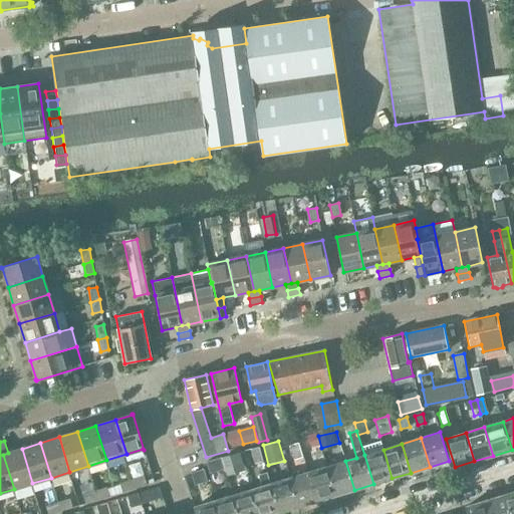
[(259,447),(251,449),(255,464),(263,461),(259,447)]
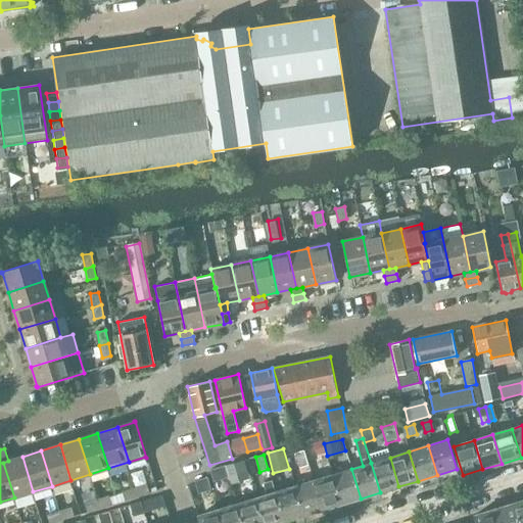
[(297,457),(300,467),(308,464),(304,455),(297,457)]
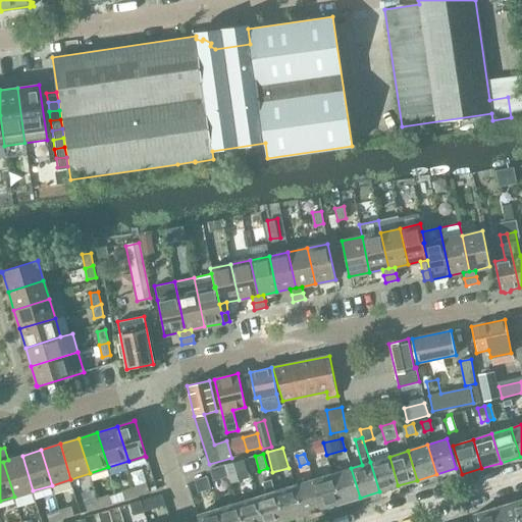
[(22,456),(8,460),(3,462),(14,497),(33,490),(22,456)]
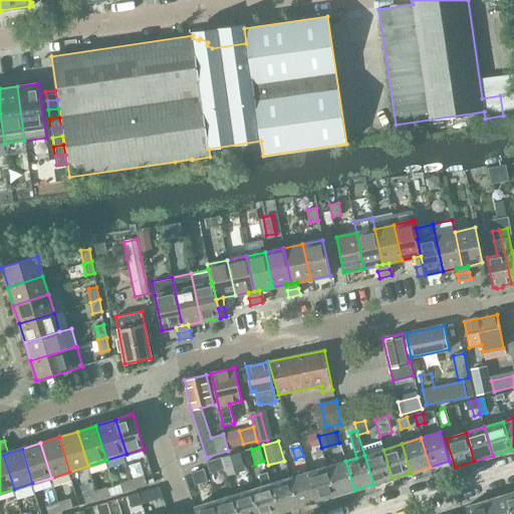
[(383,450),(364,455),(373,484),(392,478),(383,450)]
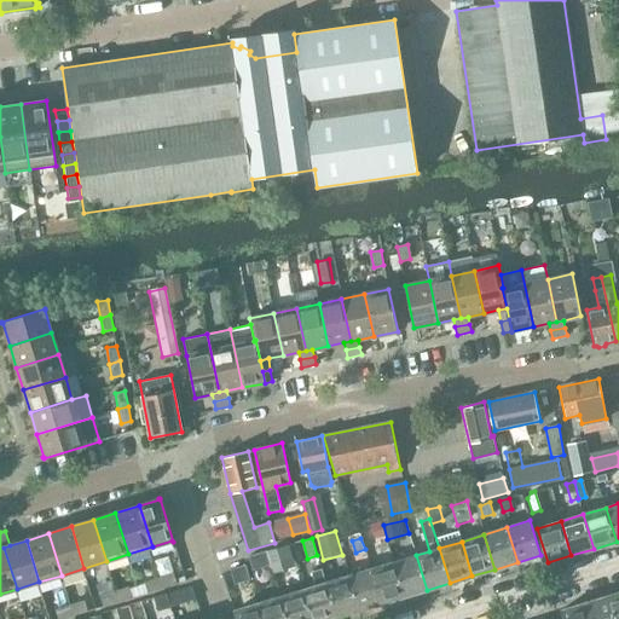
[(289,545),(277,548),(266,551),(271,565),(273,573),(295,567),(289,545)]
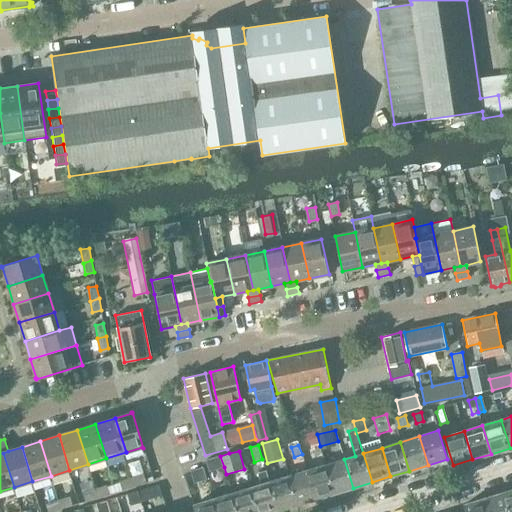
[(205,460),(209,472),(223,468),(220,456),(205,460)]
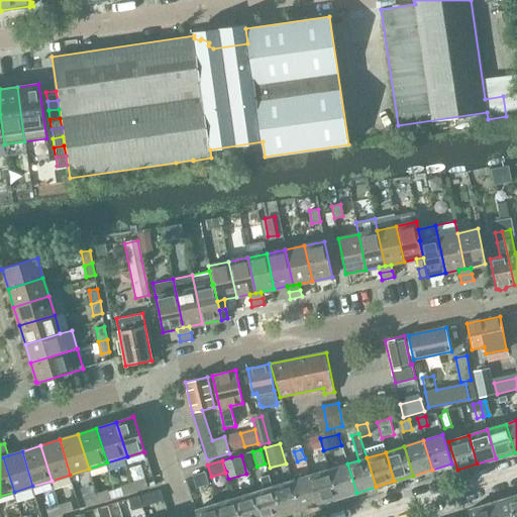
[(347,463),(328,470),(337,498),(356,493),(347,463)]
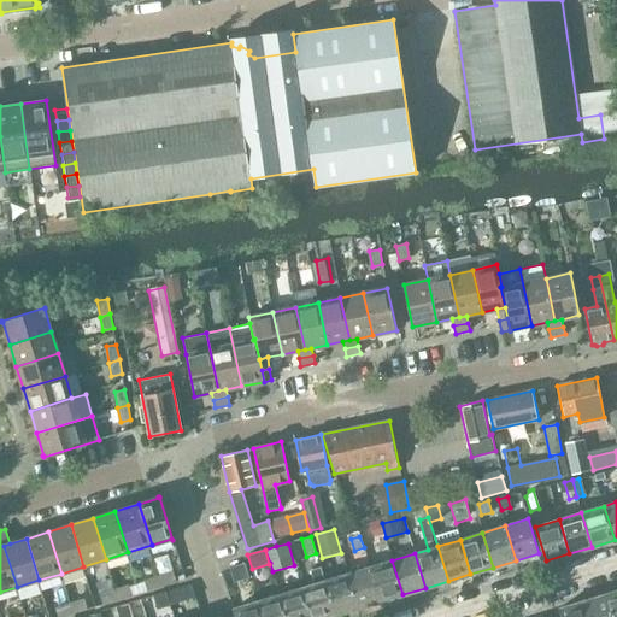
[(392,560),(370,568),(381,601),(403,594),(392,560)]
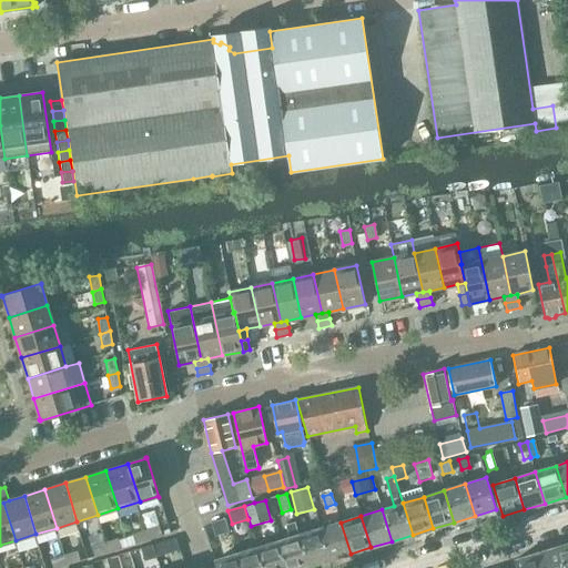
[(213,526),(215,535),(229,530),(226,523),(213,526)]
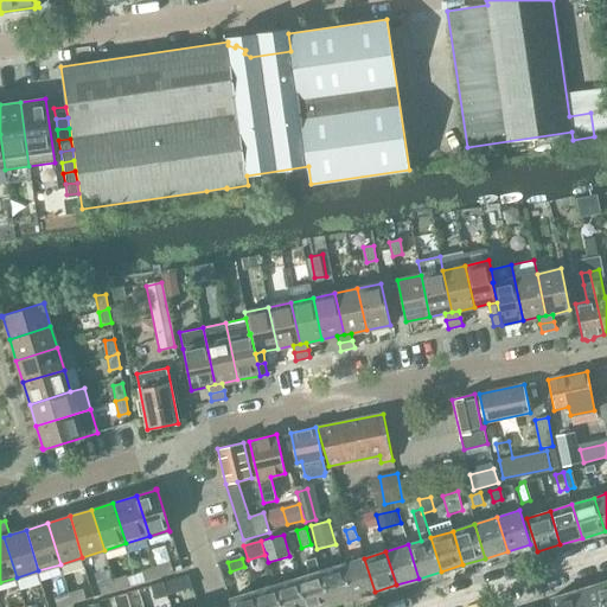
[(310,575),(298,579),(306,606),(323,606),(330,605),(319,572),(315,558),(305,561),(310,575)]
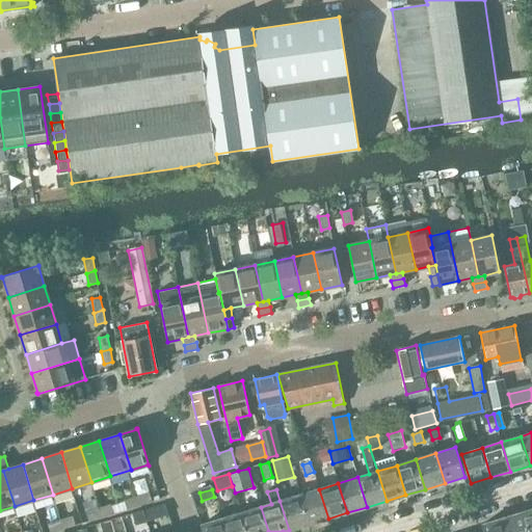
[(319,489),(299,495),(309,525),(328,519),(319,489)]
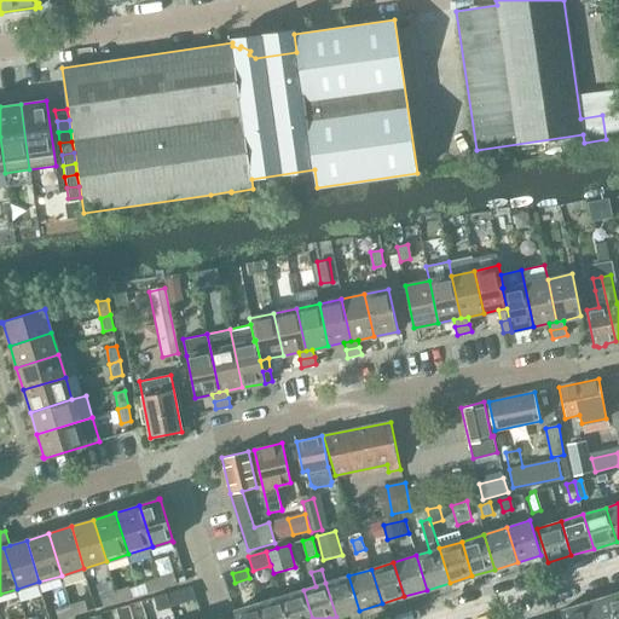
[(174,573),(161,578),(165,588),(177,584),(174,573)]
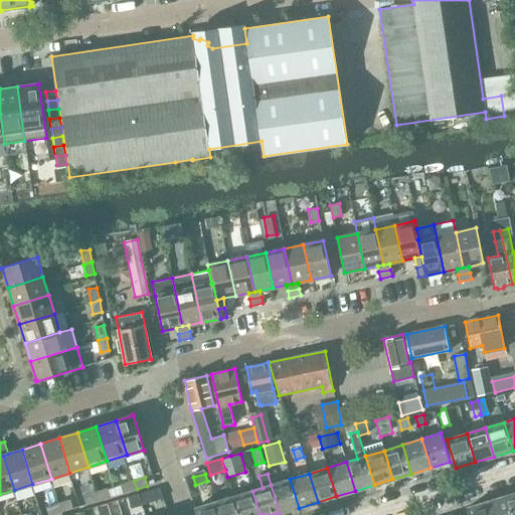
[(290,479),(271,485),(280,513),(299,508),(290,479)]
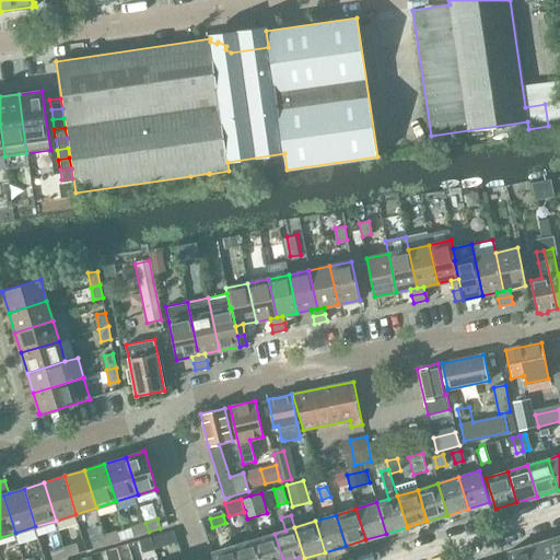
[(149,532),(146,523),(130,527),(133,536),(149,532)]
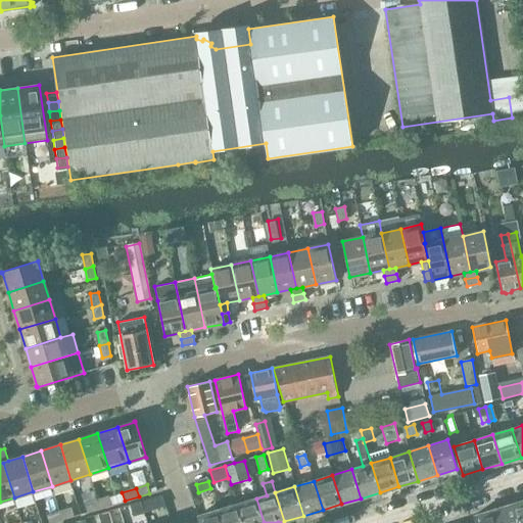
[(109,496),(98,500),(100,509),(111,505),(109,496)]
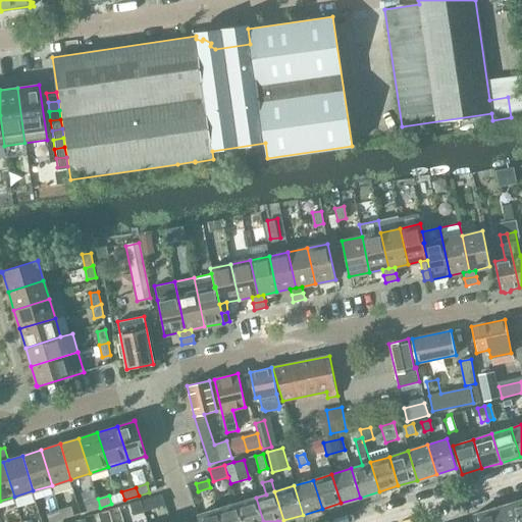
[(263,521),(256,498),(237,503),(242,521),(263,521)]
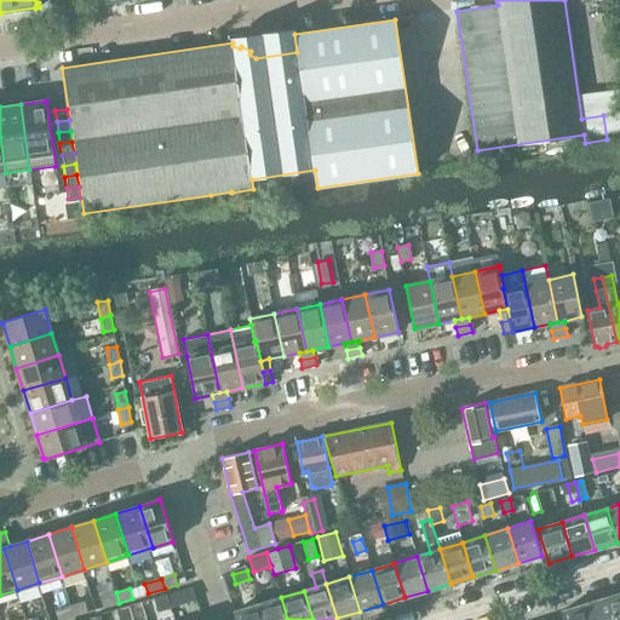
[(119,603),(116,592),(101,597),(103,608),(119,603)]
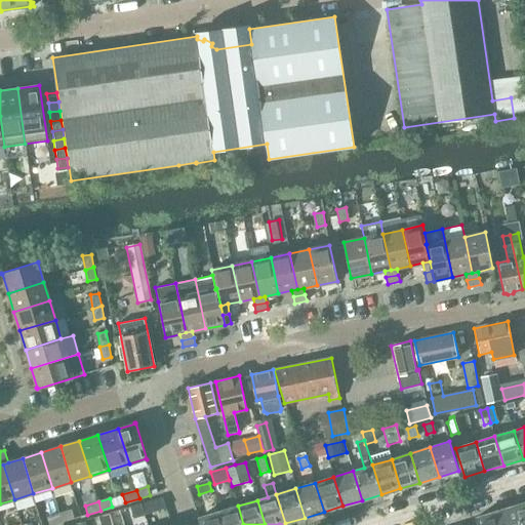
[(524,524),(524,502),(515,506),(520,524),(524,524)]
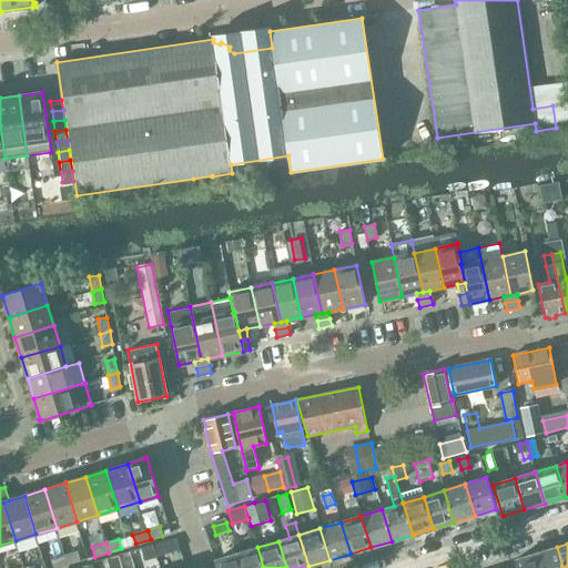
[(153,545),(142,548),(145,560),(156,557),(153,545)]
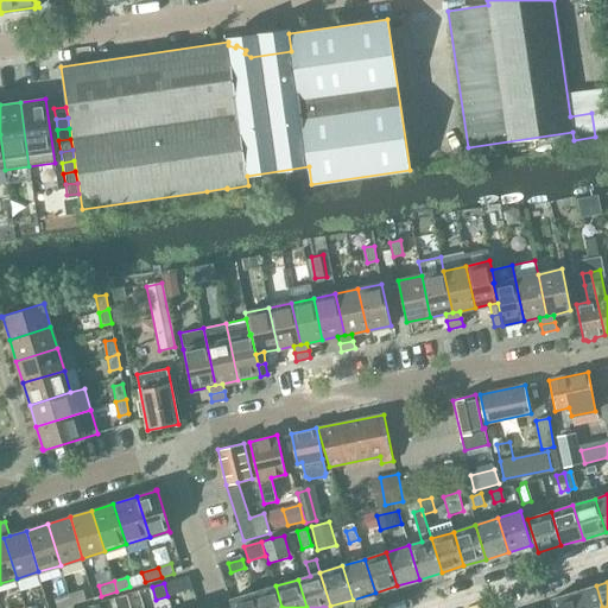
[(258,607),(253,593),(251,583),(242,587),(245,595),(230,600),(232,607),(258,607)]
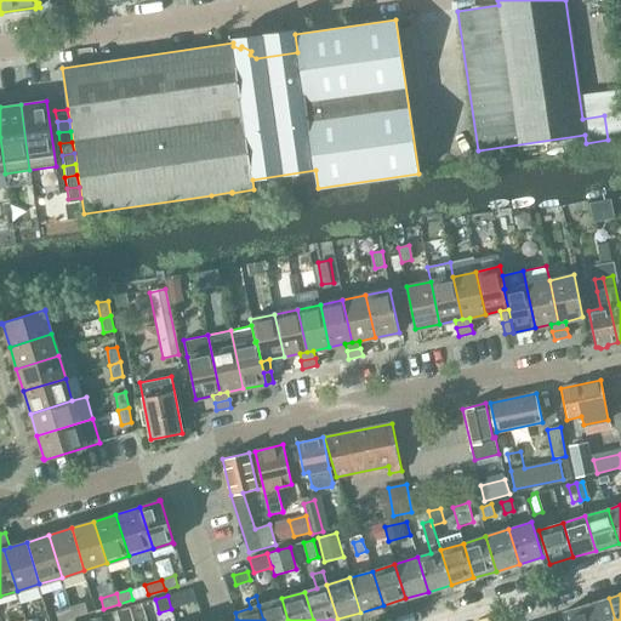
[(288,620),(281,598),(258,605),(263,620),(288,620)]
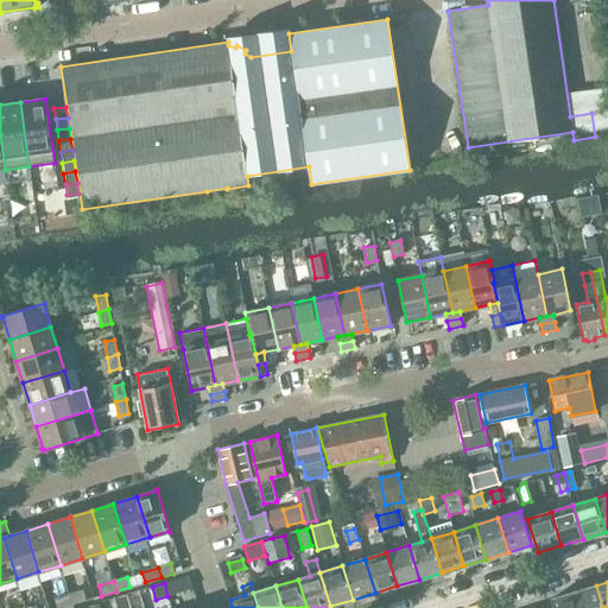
[(602,607),(596,586),(574,593),(578,607),(602,607)]
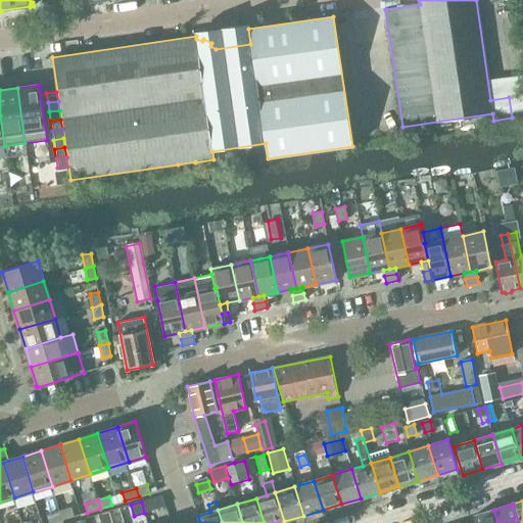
[(72,508),(60,512),(62,520),(75,517),(72,508)]
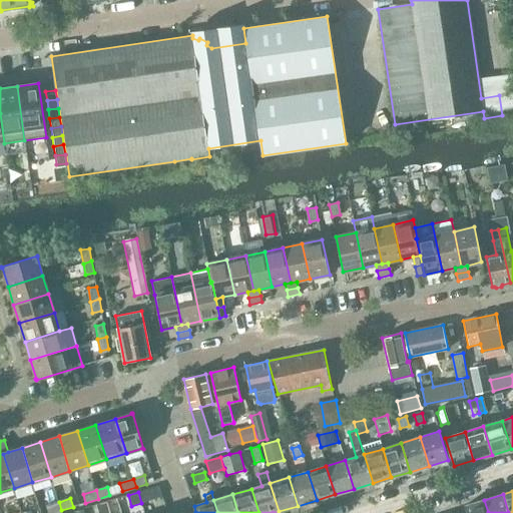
[(488,512),(484,500),(465,506),(467,512),(488,512)]
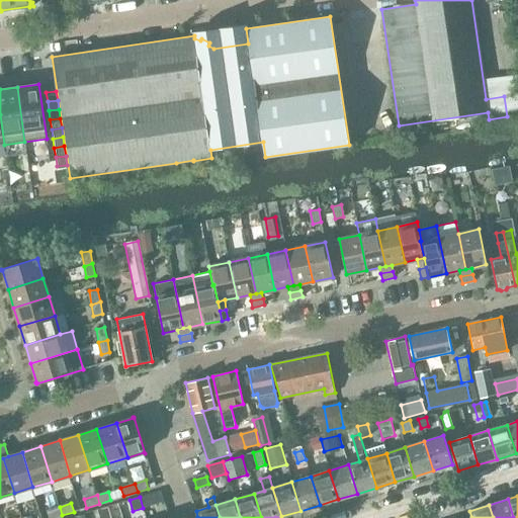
[(52,517),(62,515),(60,507),(47,511),(49,517),(52,517)]
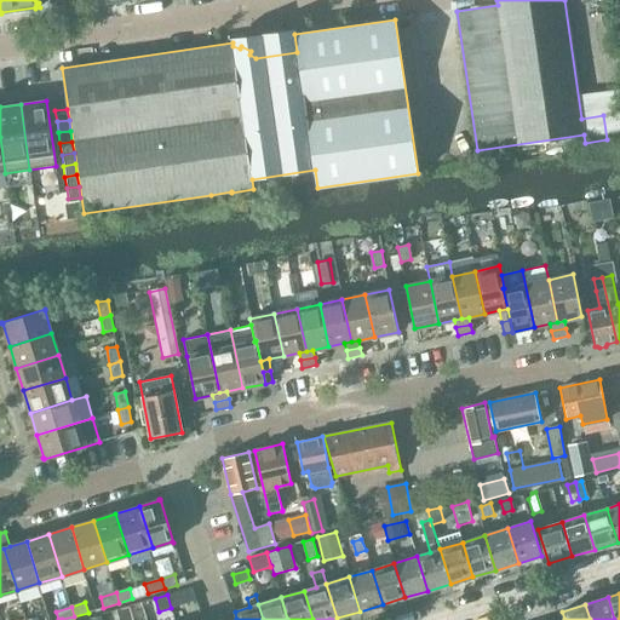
[(128,619),(126,608),(116,612),(119,619),(128,619)]
